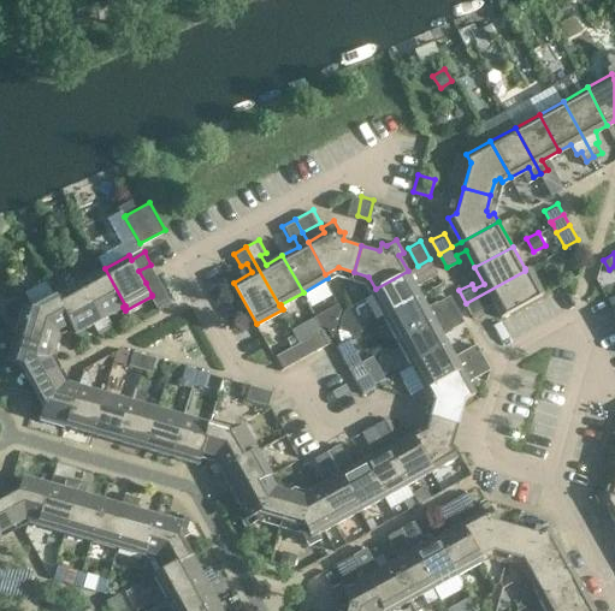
[(438,272),(430,259),(418,266),(408,271),(376,289),(371,291),(385,316),(421,296),(412,279),(423,274),(425,279),(438,272)]
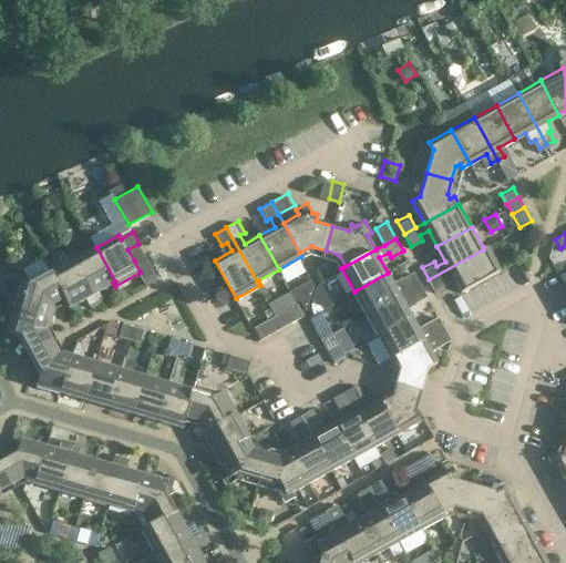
[(127,249),(134,260),(145,254),(139,244),(127,249)]
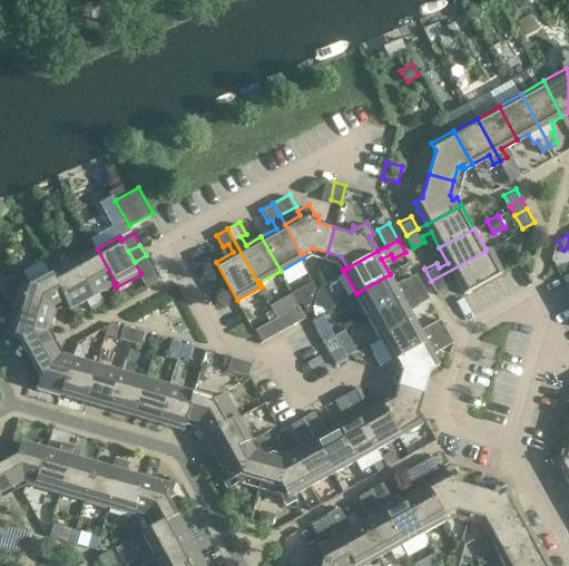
[(489,246),(486,249),(486,251),(431,281),(438,292),(449,286),(447,281),(455,276),(464,292),(502,271),(489,246)]
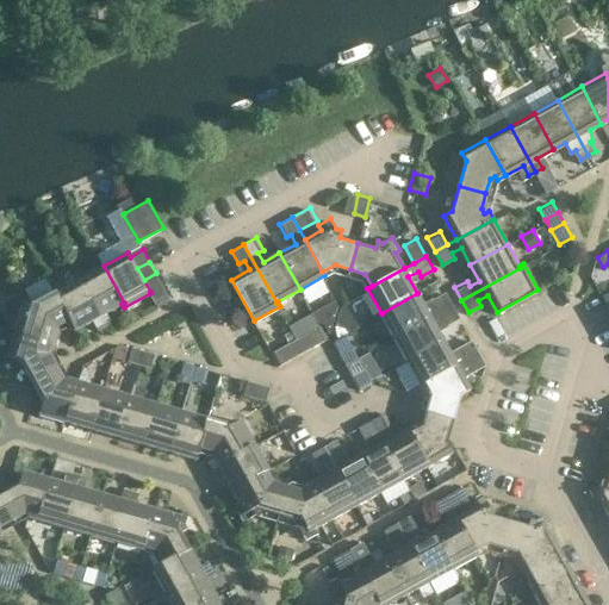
[(124,303),(104,266),(80,279),(105,325),(112,322),(107,312),(122,304),(124,303)]
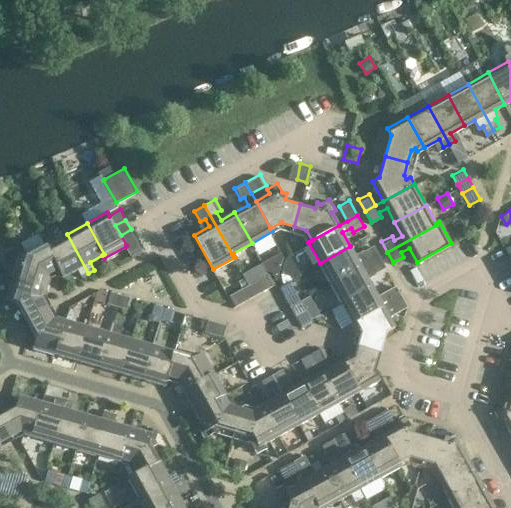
[(131,229),(121,235),(126,245),(136,239),(131,229)]
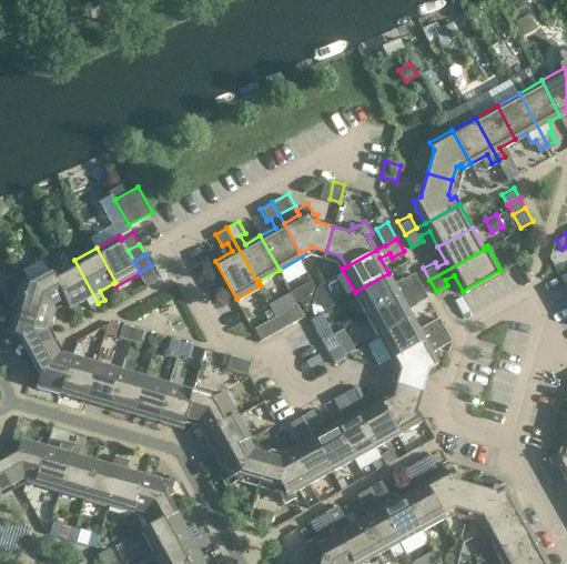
[(98,303),(74,260),(51,273),(63,295),(66,301),(70,306),(87,298),(91,306),(98,303)]
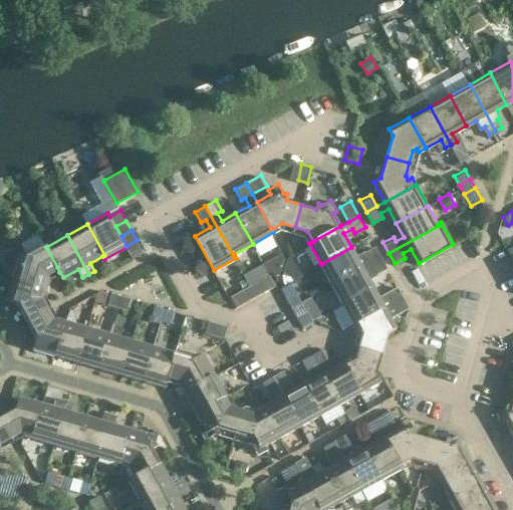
[(137,240),(126,246),(126,247),(133,257),(143,251),(137,240)]
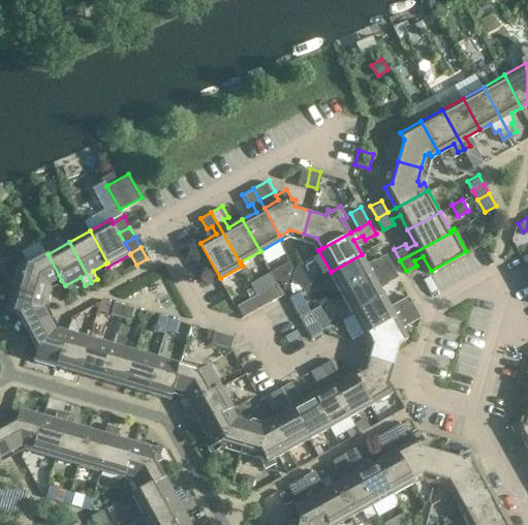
[(393,264),(386,253),(376,259),(378,264),(370,269),(362,254),(331,272),(342,292),(393,264)]
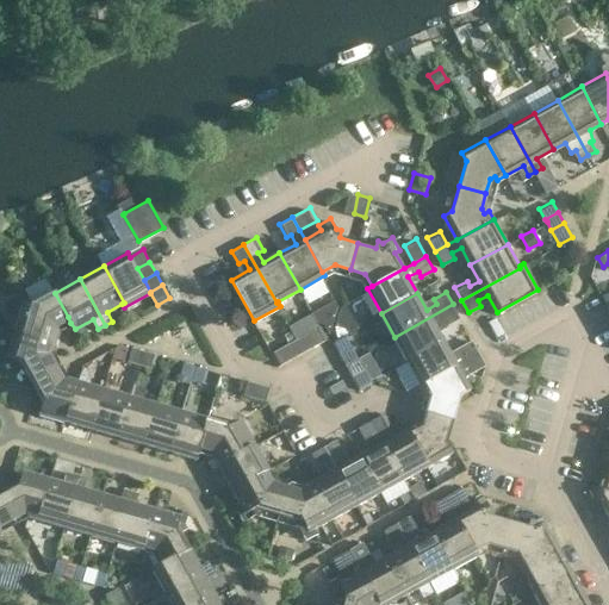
[(68,317),(55,293),(33,304),(24,301),(16,328),(56,340),(58,329),(54,328),(56,323),(68,317)]
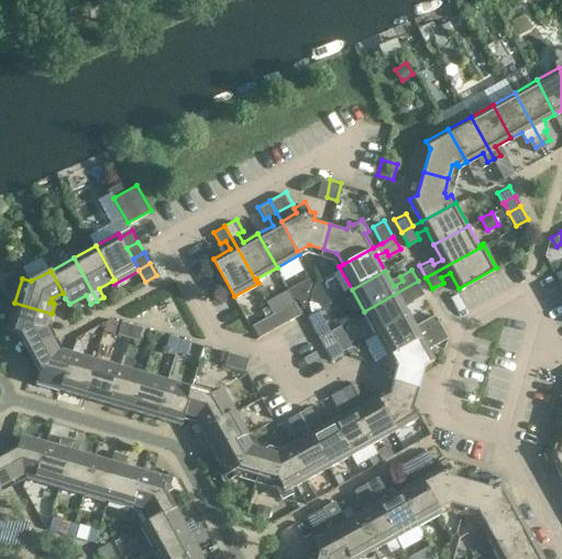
[(305,305),(312,281),(310,276),(288,287),(293,296),(299,297),(304,306),(305,305)]
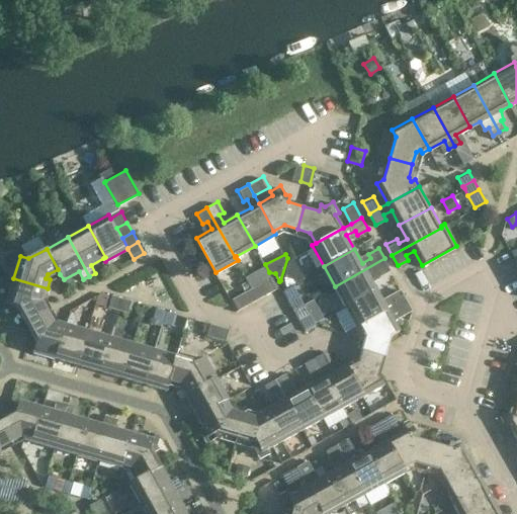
[(285,274),(294,277),(296,280),(304,276),(293,257),(289,259),(285,274)]
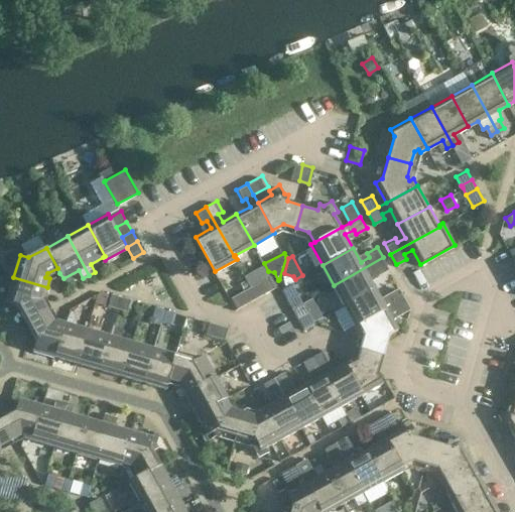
[(389,268),(383,257),(334,285),(345,304),(375,288),(367,274),(376,269),(378,274),(389,268)]
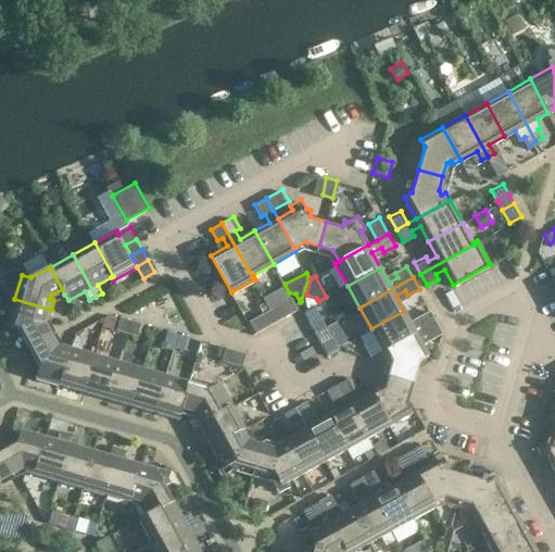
[(298,308),(292,297),(280,303),(287,314),(298,308)]
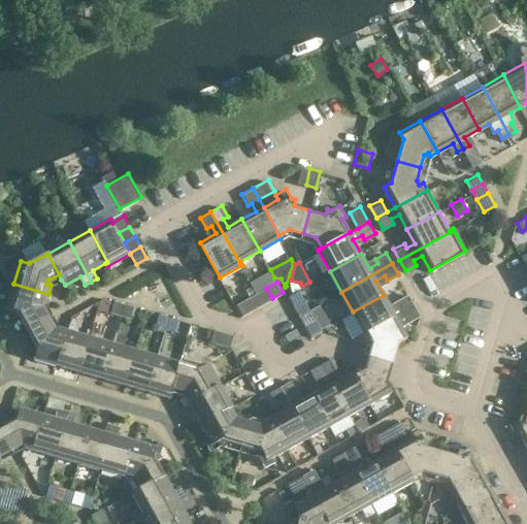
[(13,284),(7,306),(6,307),(15,309),(19,316),(29,334),(34,344),(35,346),(36,348),(34,357),(57,364),(67,329),(59,327),(54,317),(45,303),(48,294),(13,284)]
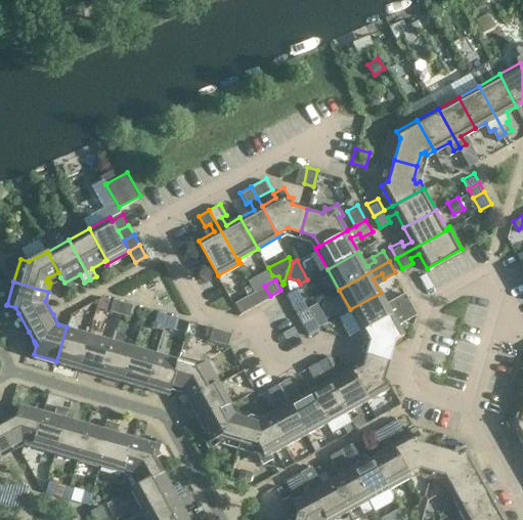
[(253,292),(259,302),(270,296),(264,286),(253,292)]
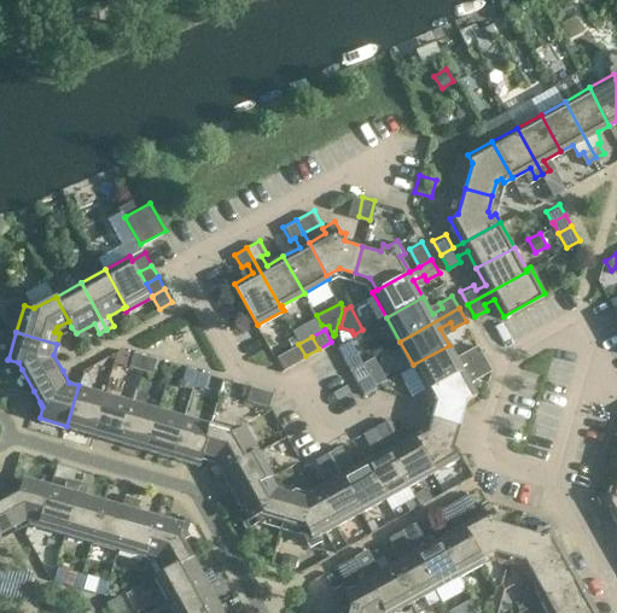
[(356,349),(349,337),(337,344),(343,356),(356,349)]
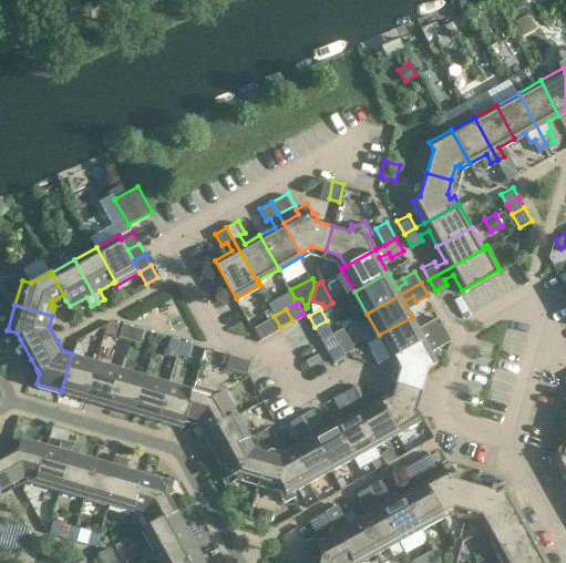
[(263,321),(269,334),(280,327),(274,316),(263,321)]
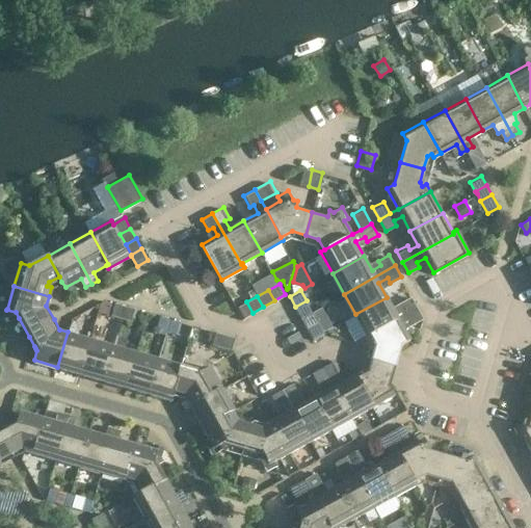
[(418,308),(412,296),(400,301),(403,307),(395,311),(387,297),(355,314),(337,324),(342,336),(353,330),(353,328),(361,324),(367,336),(399,318),(406,314),(418,308)]
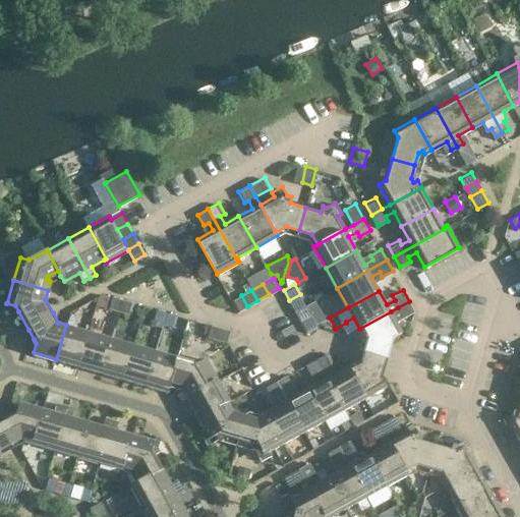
[(289,300),(295,311),(306,305),(306,304),(300,294),(289,300)]
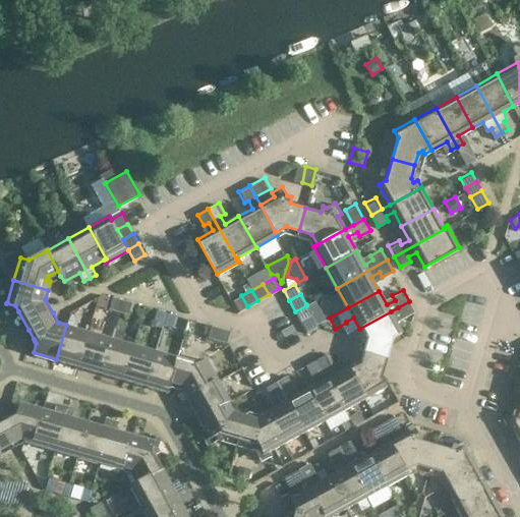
[(122,298),(111,295),(107,306),(119,310),(122,298)]
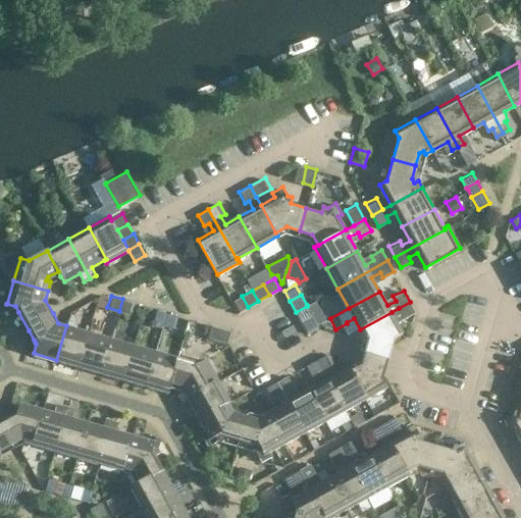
[(238,312),(248,307),(242,296),(232,302),(238,312)]
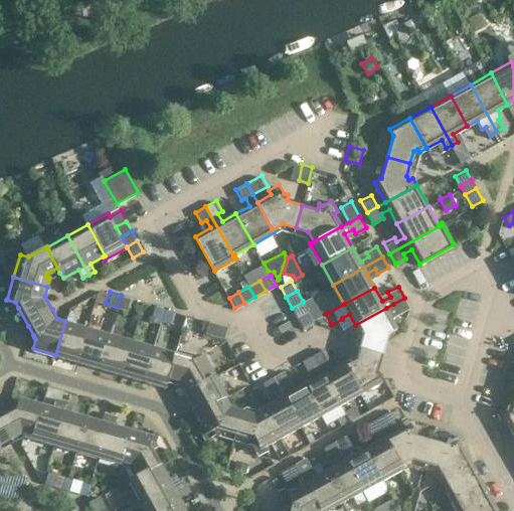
[(132,299),(121,295),(118,307),(129,310),(132,299)]
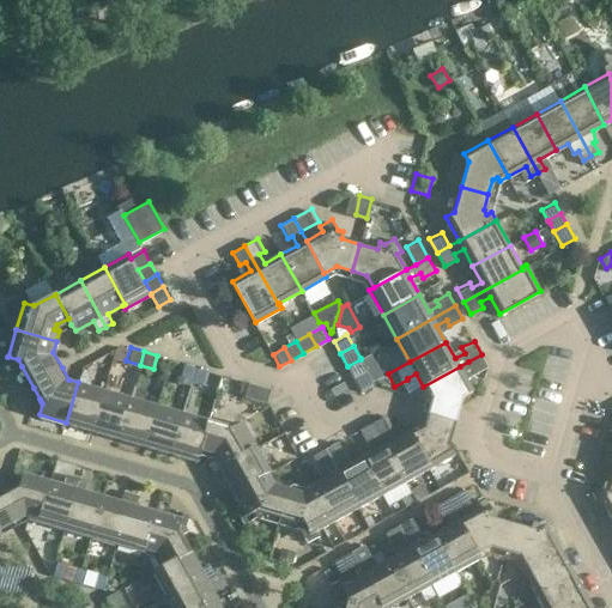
[(0,377),(22,366),(18,359),(7,357),(8,356),(0,353),(0,377)]
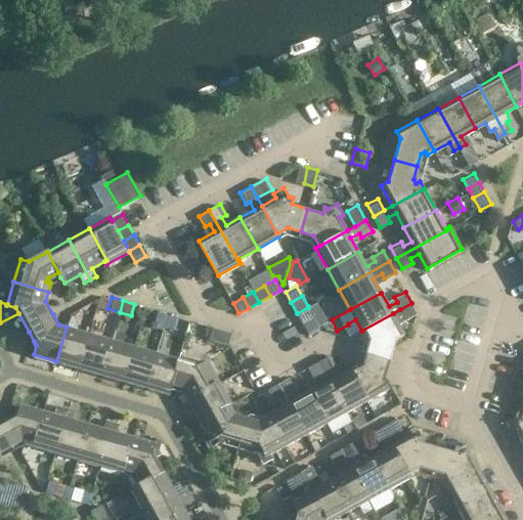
[(313,316),(316,321),(323,317),(315,303),(308,306),(313,316)]
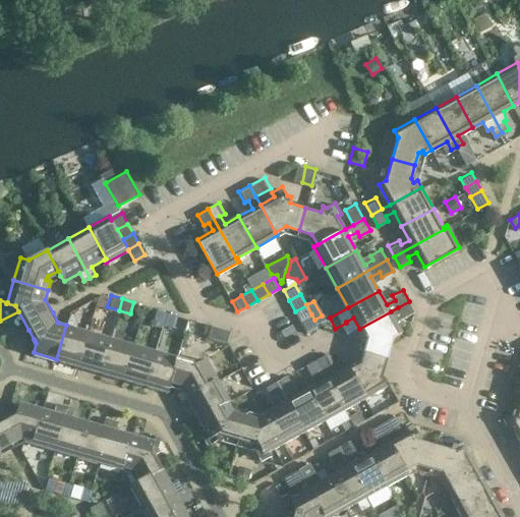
[(414,310),(409,301),(398,307),(404,317),(414,310)]
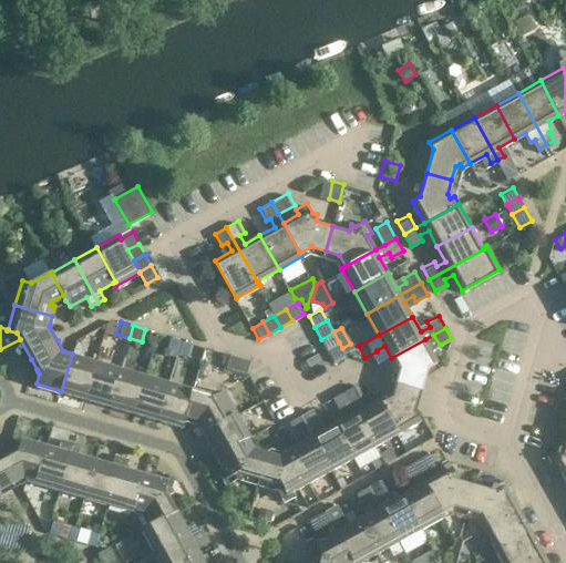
[(333,333),(321,339),(328,349),(339,343),(333,333)]
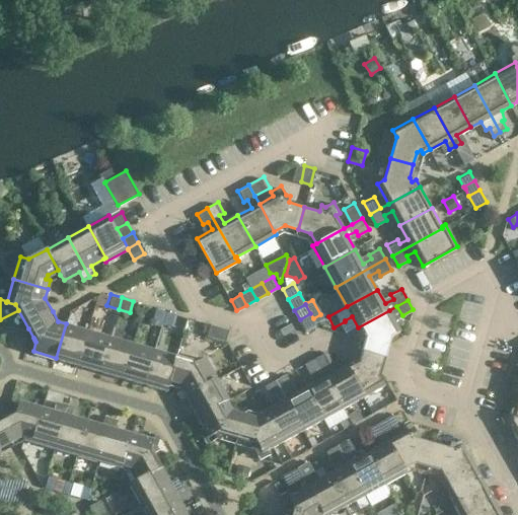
[(166,310),(154,306),(151,318),(163,322),(166,310)]
